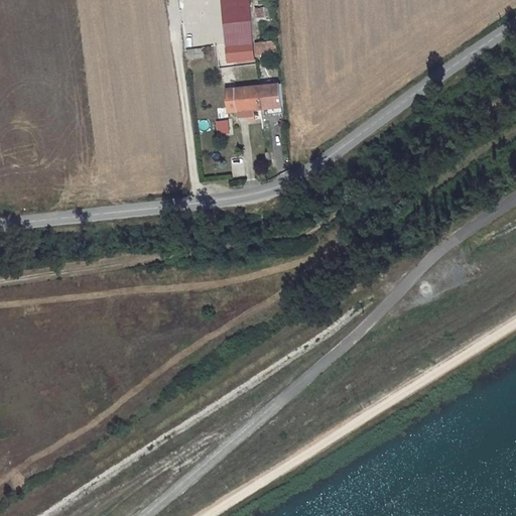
[(207,39),(184,44),(185,50),(208,45),(207,39)]
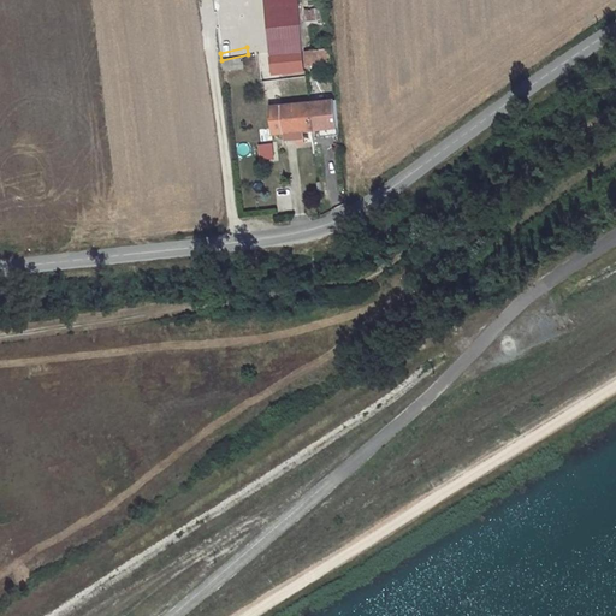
[(324,48),(311,49),(312,67),(325,65),(324,48)]
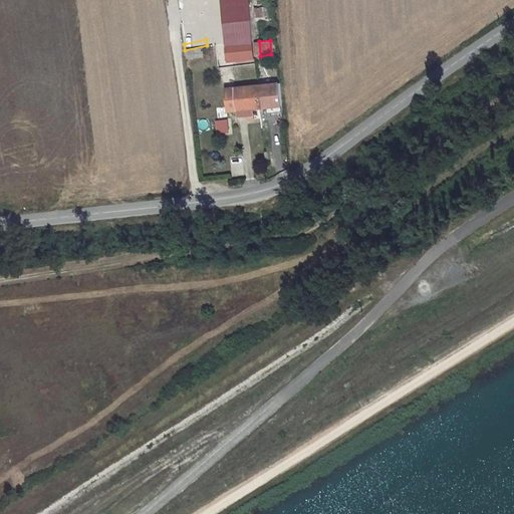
[(245,48),(224,51),(226,64),(234,63),(233,59),(252,56),(250,43),(245,43),(245,48)]
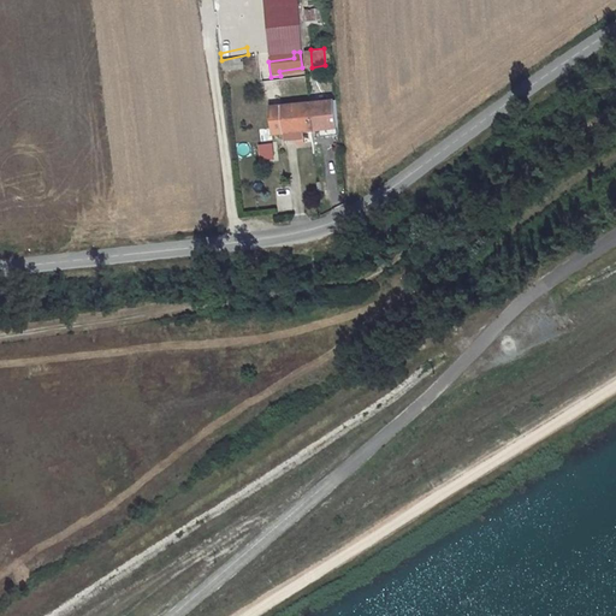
[(244,69),(244,58),(221,59),(223,70),(244,69)]
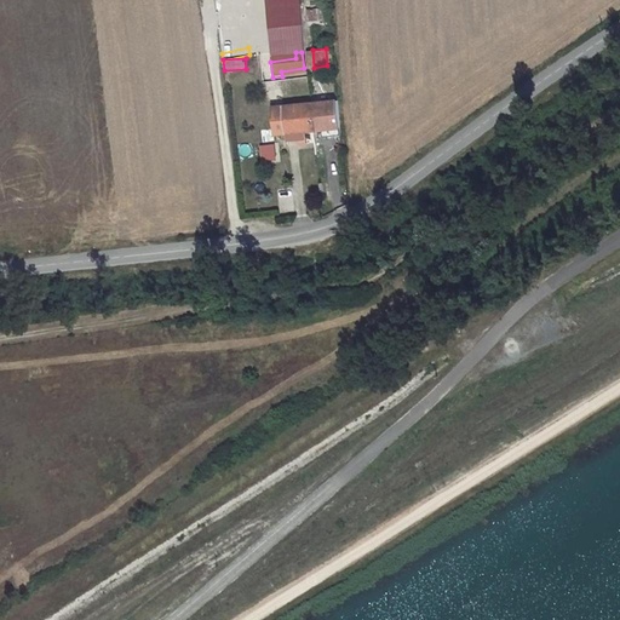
[(336,101),(309,103),(311,127),(311,128),(322,128),(322,137),(338,135),(336,101)]
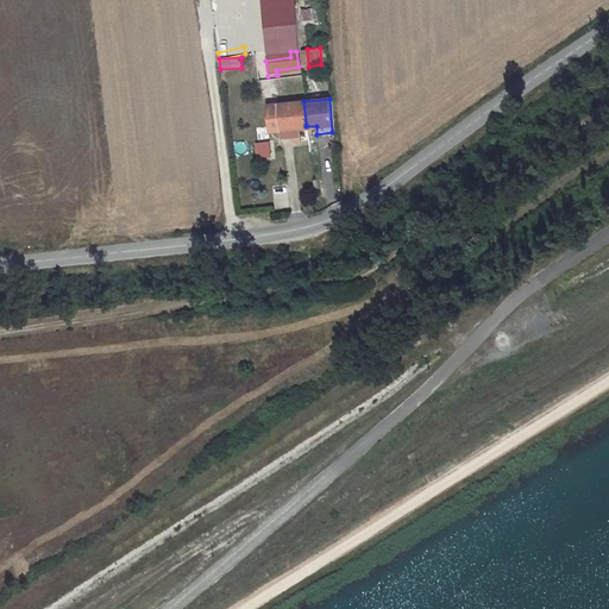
[(303,100),(277,102),(280,135),(296,133),(295,127),(306,125),(303,101),(303,100)]
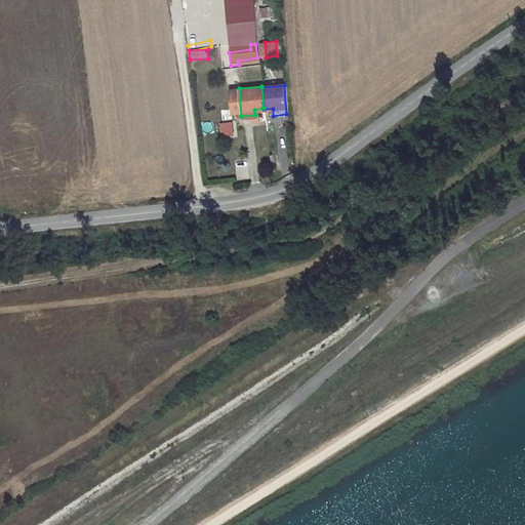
[(234,121),(220,122),(221,136),(235,135),(234,121)]
